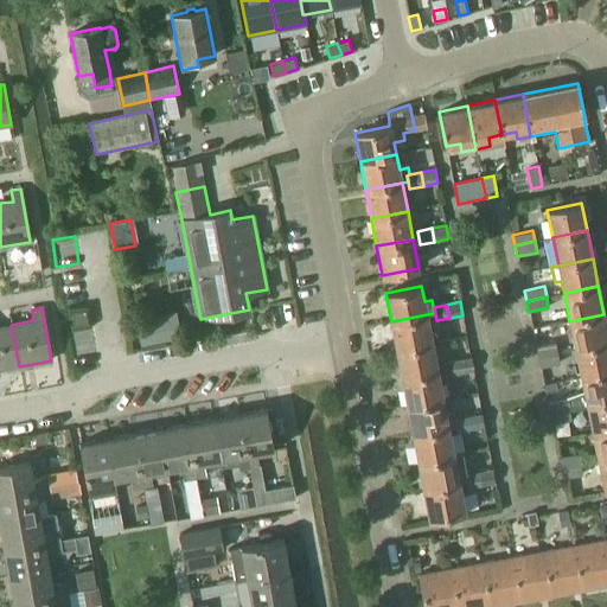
[(85,310),(71,313),(74,326),(88,324),(85,310)]
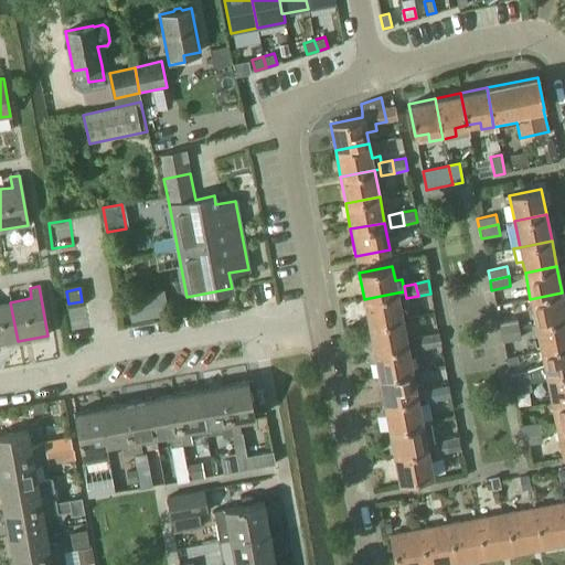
[(397,292),(364,299),(369,326),(403,319),(401,308),(406,307),(404,291),(397,292)]
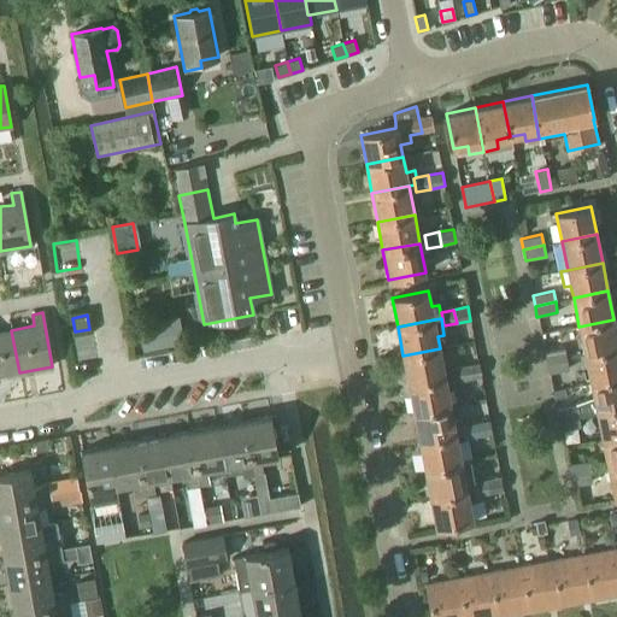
[(585,354),(616,347),(616,335),(613,319),(579,327),(585,354)]
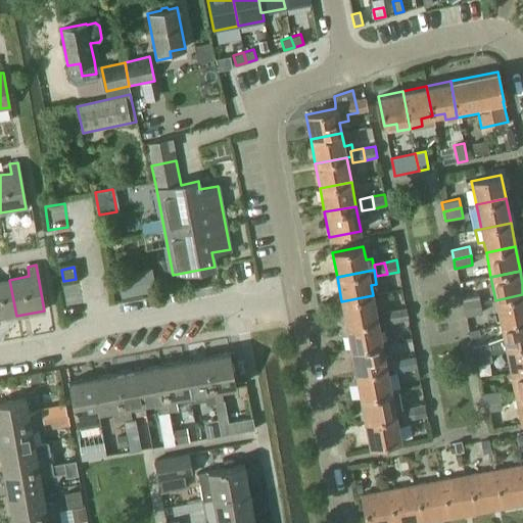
[(138,274),(117,277),(121,296),(141,293),(138,274)]
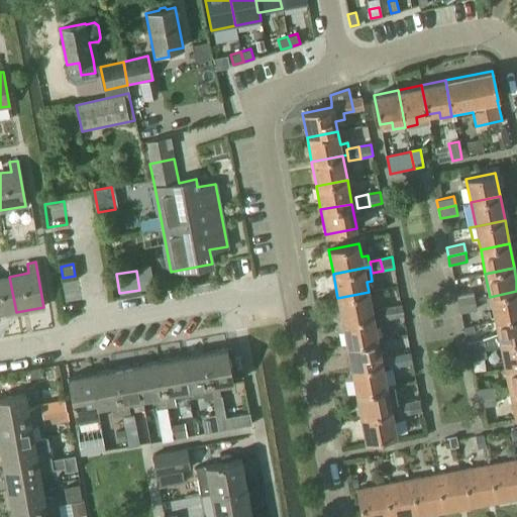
[(0,314),(16,312),(9,277),(0,278),(0,314)]
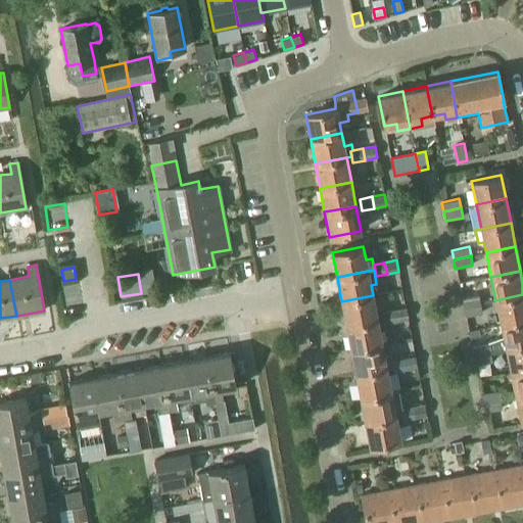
[(463,307),(480,303),(478,294),(461,298),(463,307)]
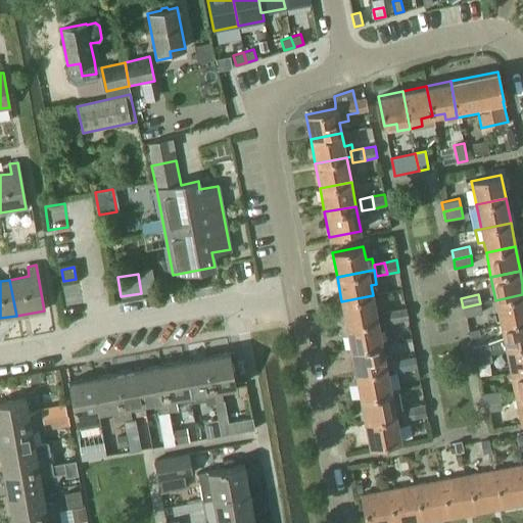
[(522,320),(522,294),(495,300),(501,325),(522,320)]
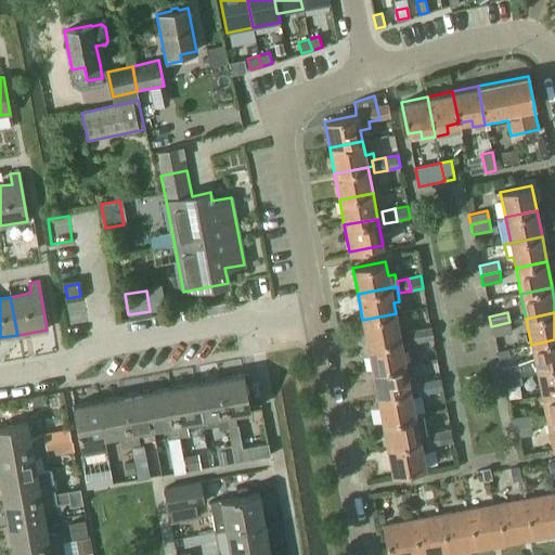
[(396,313),(362,320),(368,345),(400,338),(396,313)]
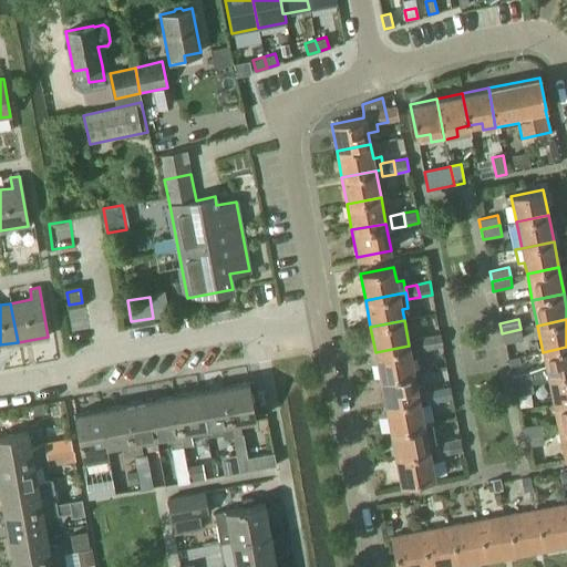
[(523,340),(521,329),(502,333),(504,343),(523,340)]
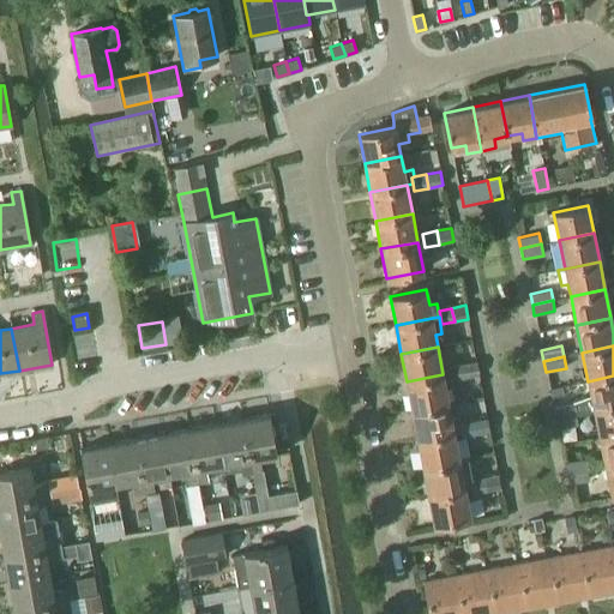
[(463,363),(465,378),(480,375),(476,361),(463,363)]
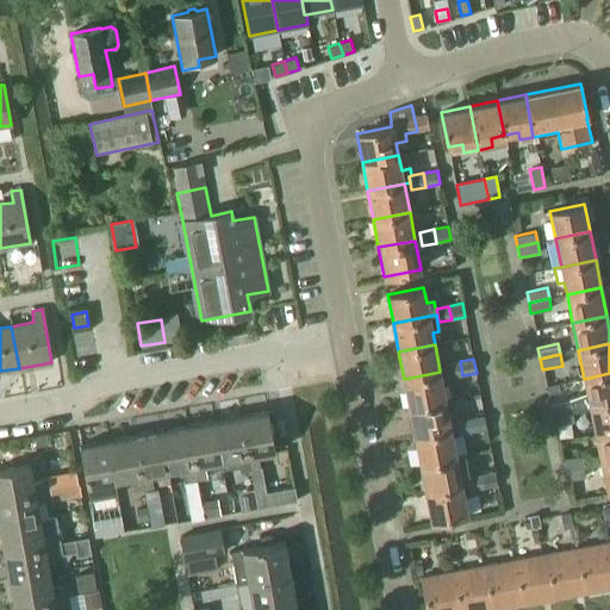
[(448,378),(462,375),(460,361),(446,365),(447,372),(448,378)]
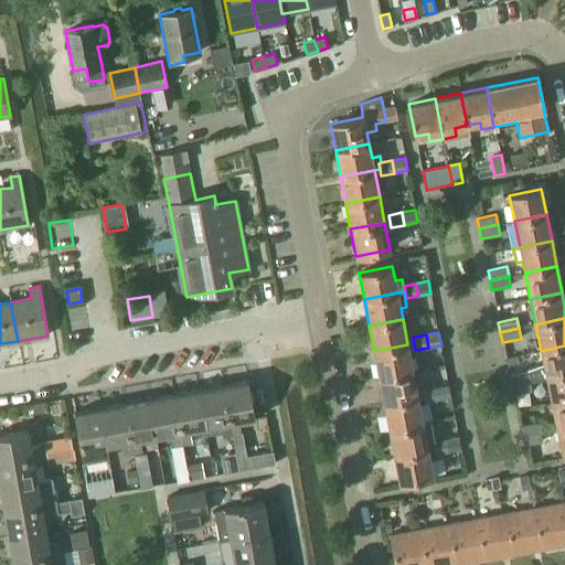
[(413,371),(407,344),(374,351),(379,377),(413,371)]
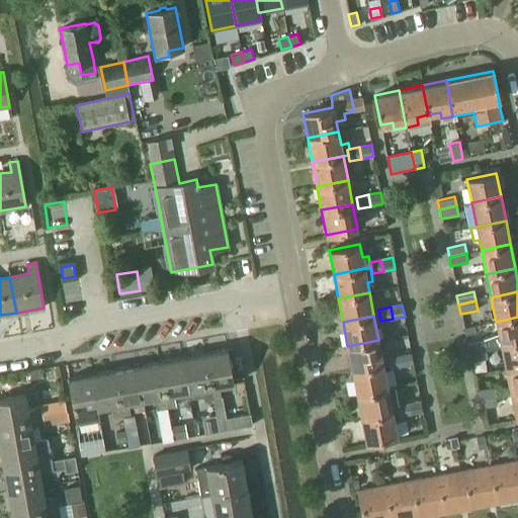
[(483,339),(467,342),(469,352),(486,348),(501,346),(501,345),(517,341),(517,317),(496,322),(499,334),(483,339)]
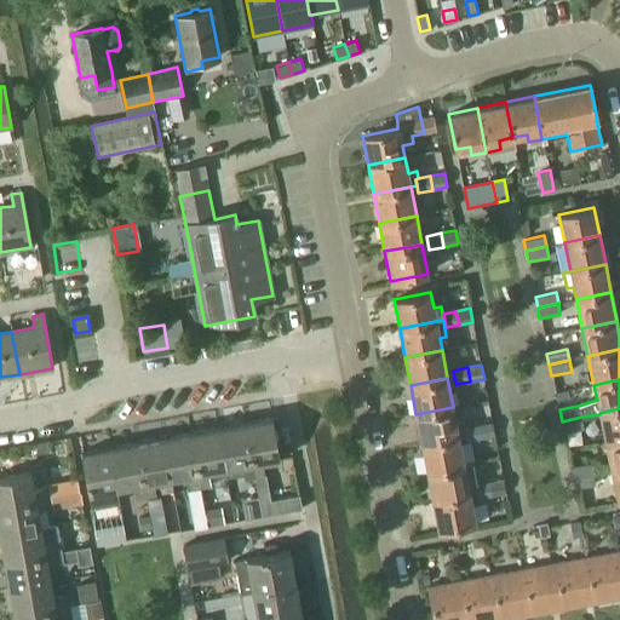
[(567,390),(556,392),(557,401),(569,399),(567,390)]
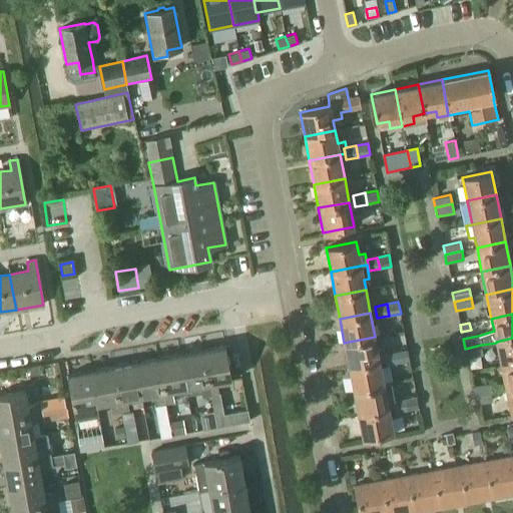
[(379,361),(375,337),(344,343),(349,366),(379,361)]
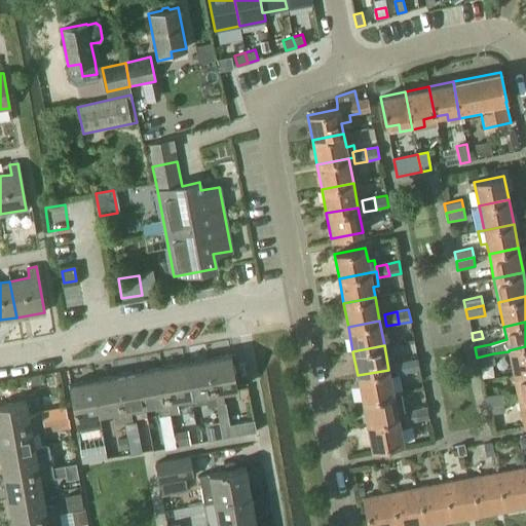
[(525,346),(509,350),(509,351),(514,375),(525,372),(525,346)]
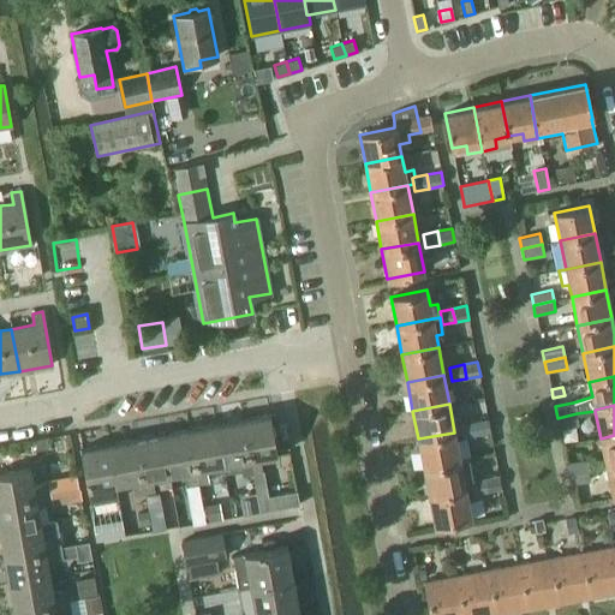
[(252,475),(263,473),(261,459),(278,457),(270,413),(243,418),(252,475)]
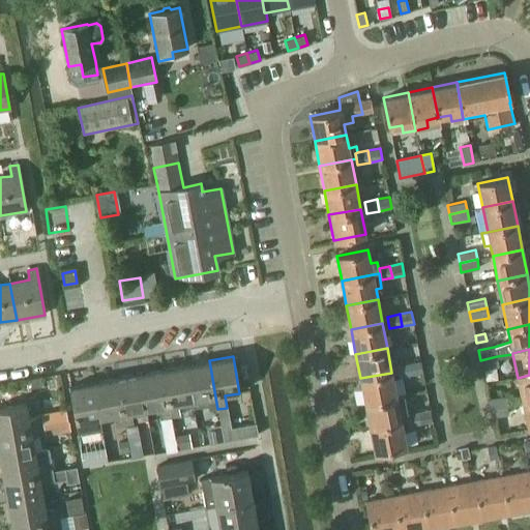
[(498,365),(497,356),(480,360),(481,370),(498,365)]
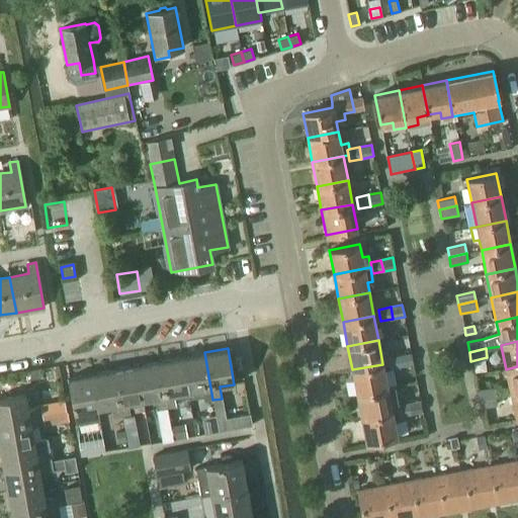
[(204,352),(181,356),(188,393),(189,399),(202,396),(203,402),(204,402),(212,400),(204,352)]
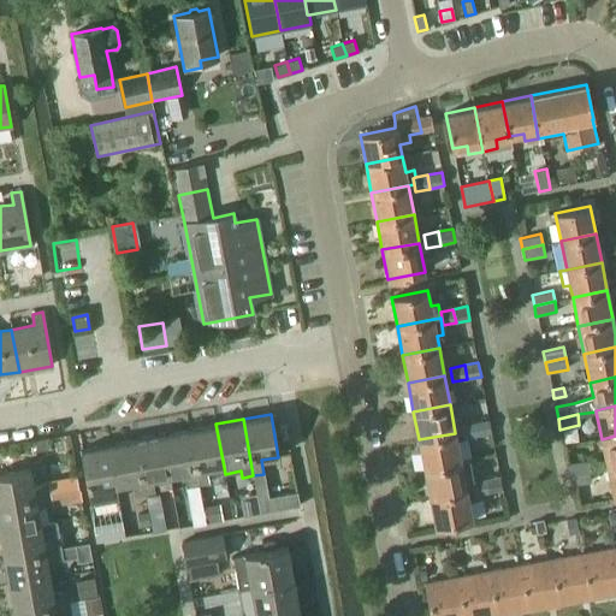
[(489,419),(474,422),(478,436),(492,433),(489,419)]
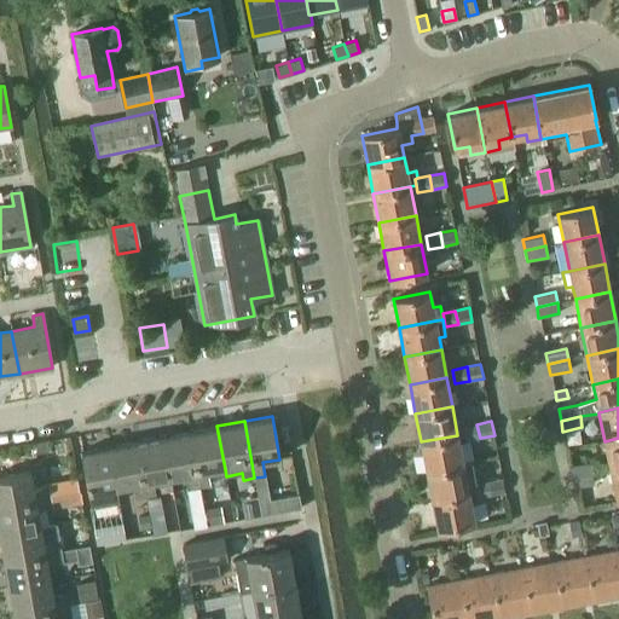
[(463,427),(463,431),(466,440),(480,438),(476,424),(463,427)]
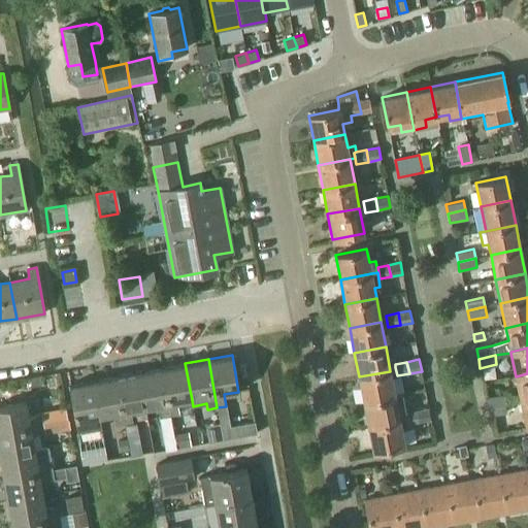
[(192,400),(185,363),(162,367),(170,417),(179,415),(177,402),(192,400)]
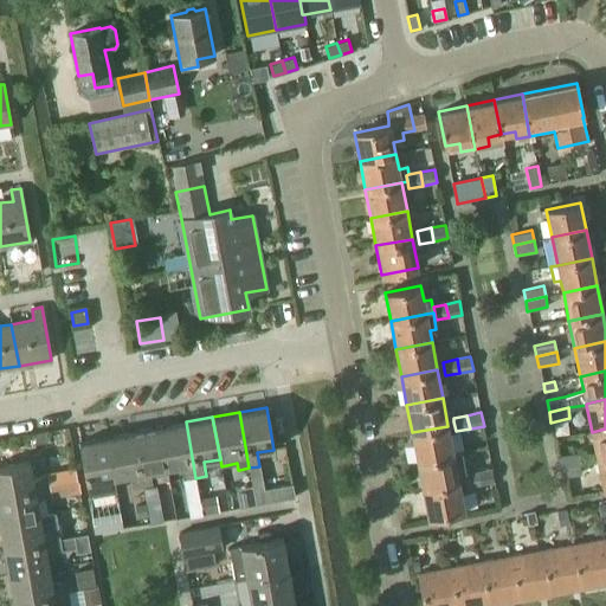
[(195,478),(186,421),(159,427),(167,469),(184,466),(186,479),(195,478)]
